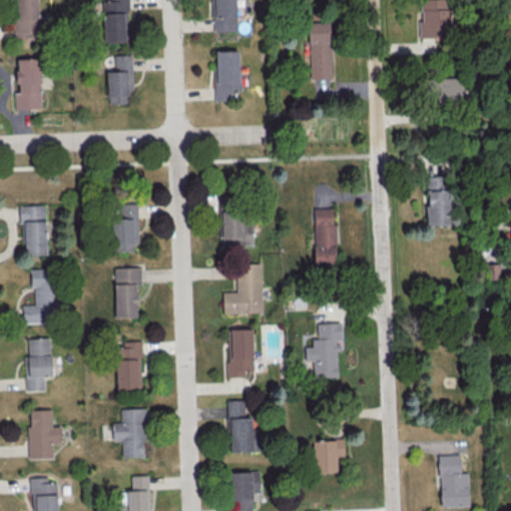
[(15,0),(16,39),(41,39),(39,0),(15,0)]
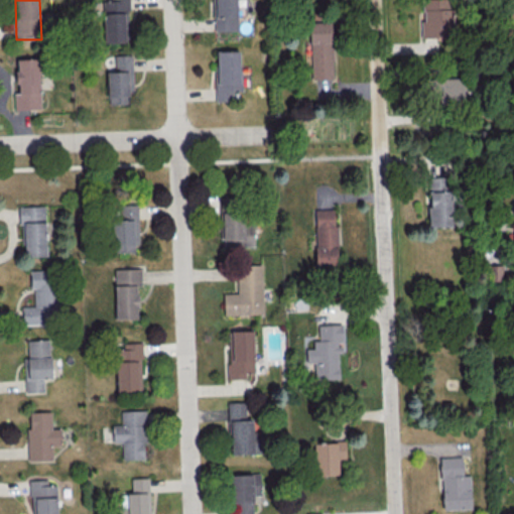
[(104,0),(106,44),(128,43),(127,14),(131,13),(131,0),(104,0)]
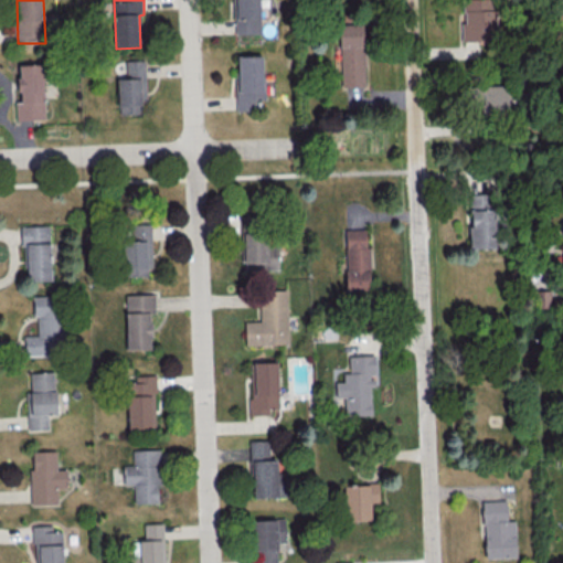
[(261,0),(236,0),(237,36),(262,35),(261,0)]
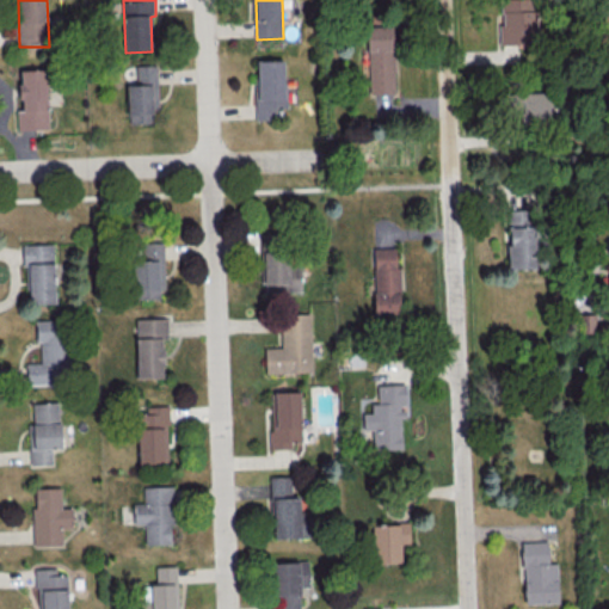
[(502,0),(502,47),(537,47),(537,0),(502,0)]
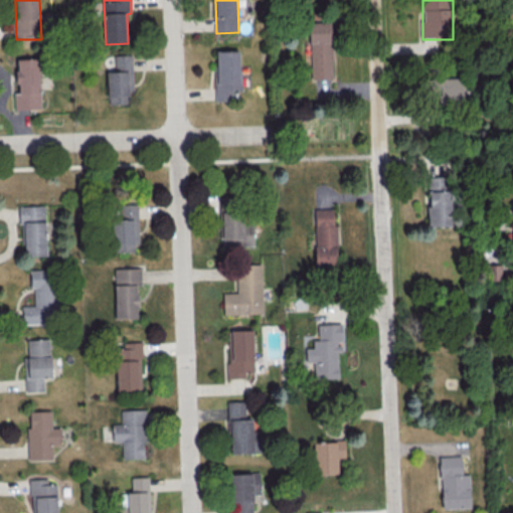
[(312,24),(312,80),(334,80),(333,23),(312,24)]
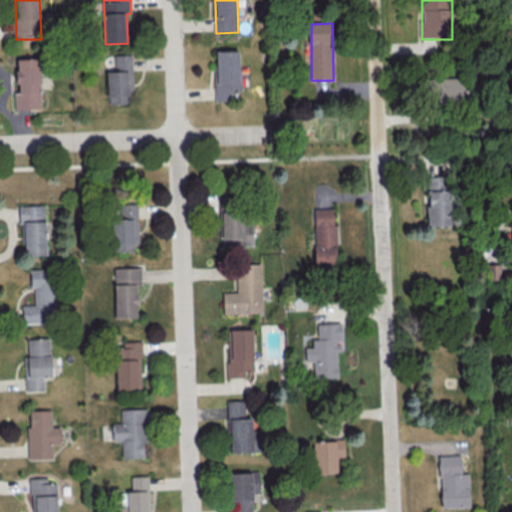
[(218,102),(234,102),(234,91),(242,91),(241,52),(217,52),(218,102)]
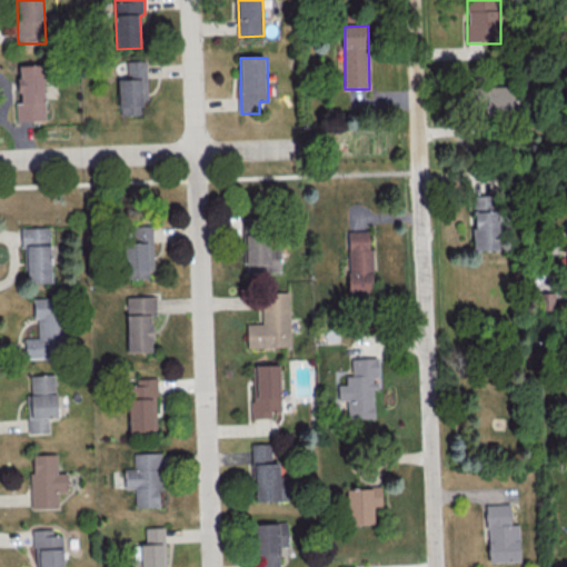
[(148,62),(128,62),(128,81),(120,81),(121,117),(145,117),(143,103),(149,103),(148,62)]
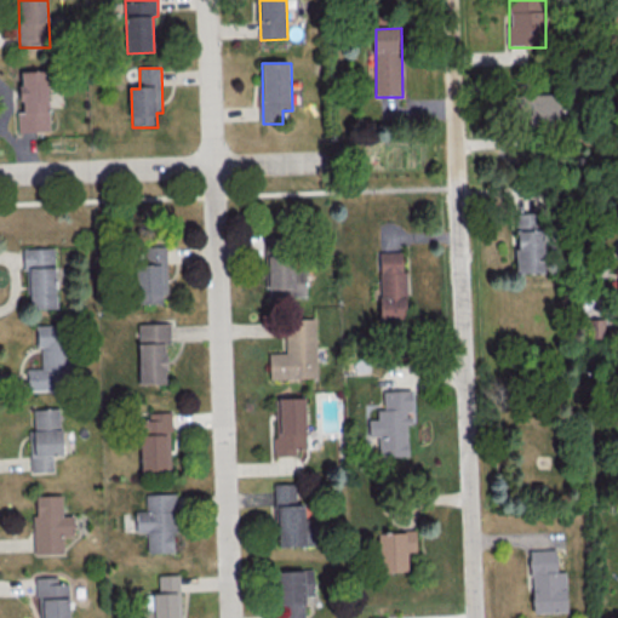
[(19,133),(51,132),(49,72),(22,73),(23,113),(18,114),(19,133)]
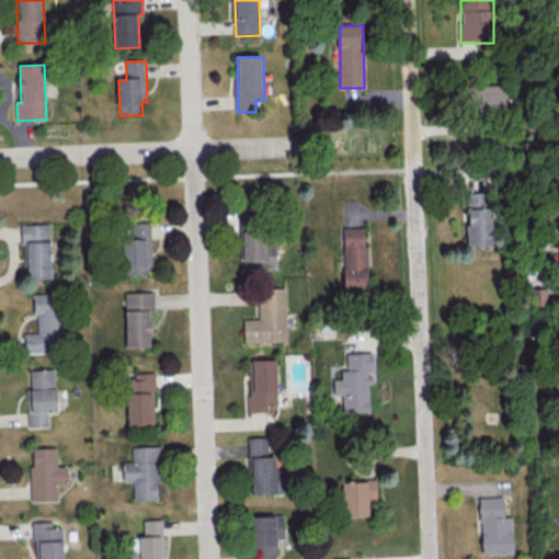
[(480,102),(480,115),(506,115),(505,87),(465,88),(465,102),(480,102)]
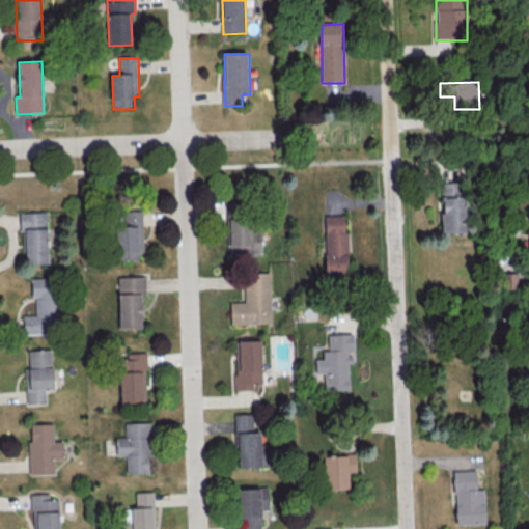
[(463,198),(463,184),(443,184),(442,197),(463,198)]
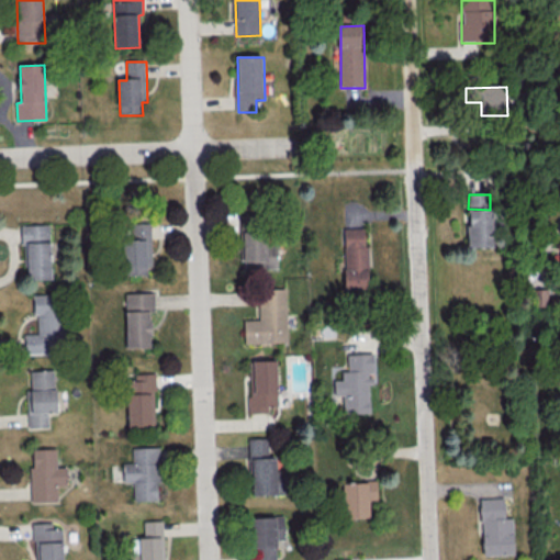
[(470,210),(469,249),(493,249),(494,211),(470,210)]
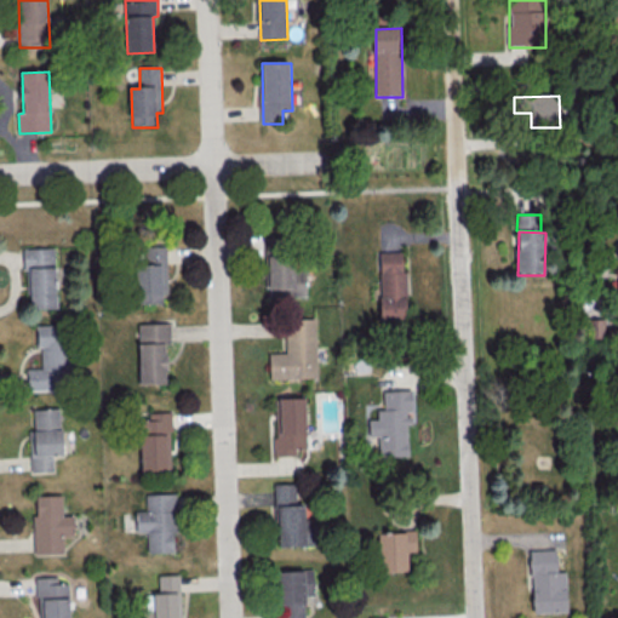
[(137,265),(138,307),(169,305),(167,244),(147,245),(147,265),(137,265)]
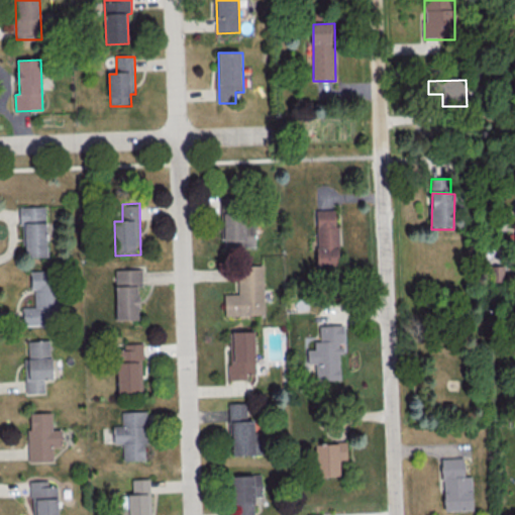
[(46,208),(20,209),(21,225),(25,225),(26,259),(47,259),(46,208)]
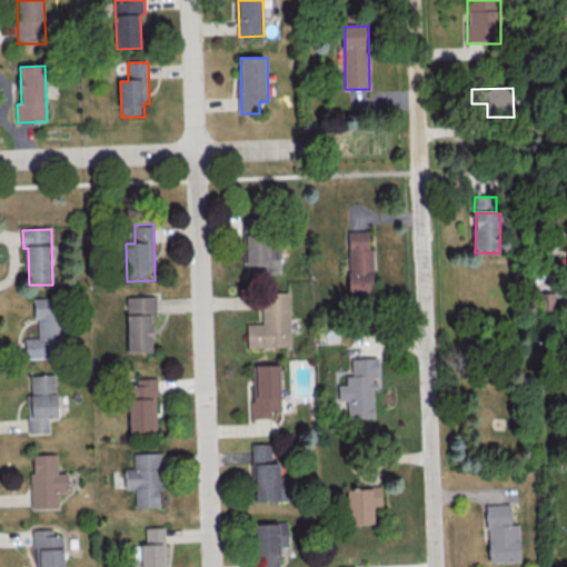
[(279,274),(280,234),(248,232),(247,274),(279,274)]
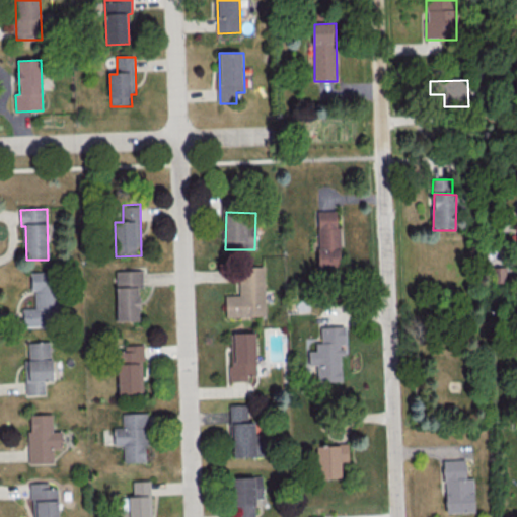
[(340,212),(318,213),(319,270),(341,269),(340,212)]
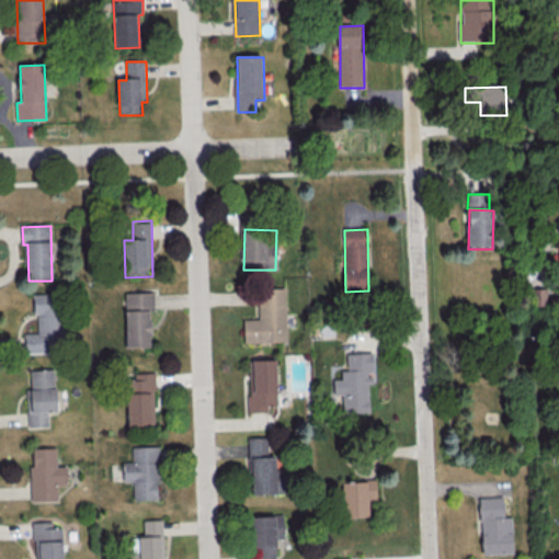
[(288,344),(287,289),(260,289),(261,321),(244,321),(246,345),(288,344)]
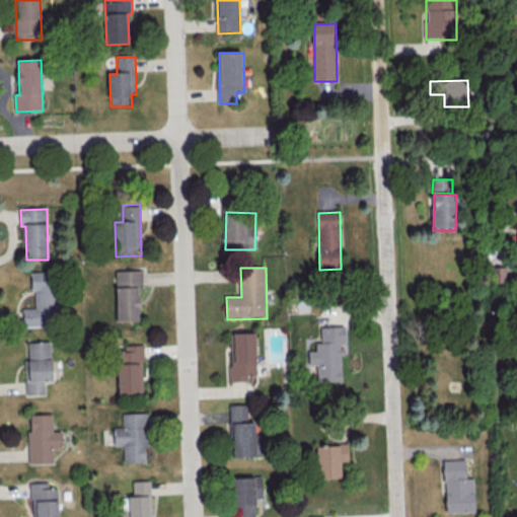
[(495,283),(506,284),(506,269),(496,268),(495,283)]
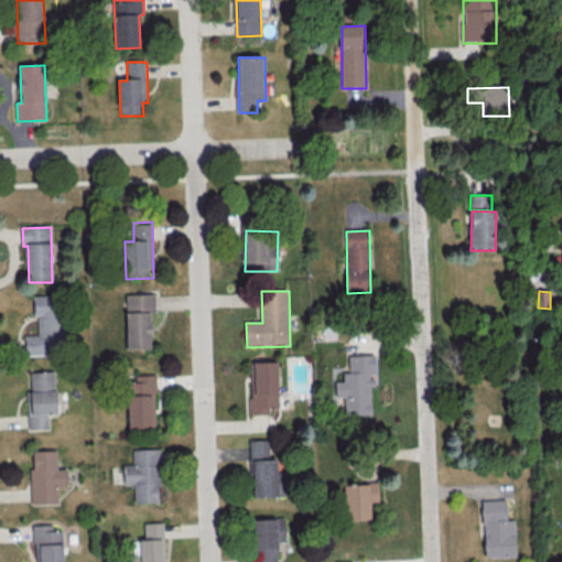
[(127,296),(128,352),(153,352),(152,315),(157,315),(155,295),(127,296)]
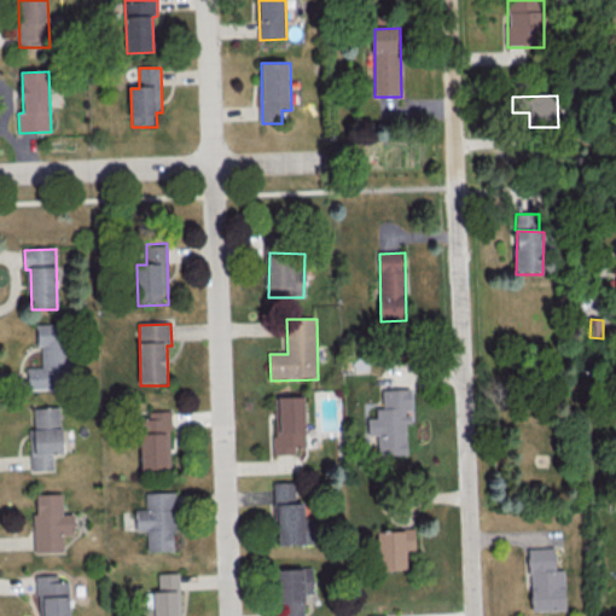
[(38,326),(39,349),(42,349),(42,368),(29,370),(29,391),(70,390),(69,325),(38,326)]
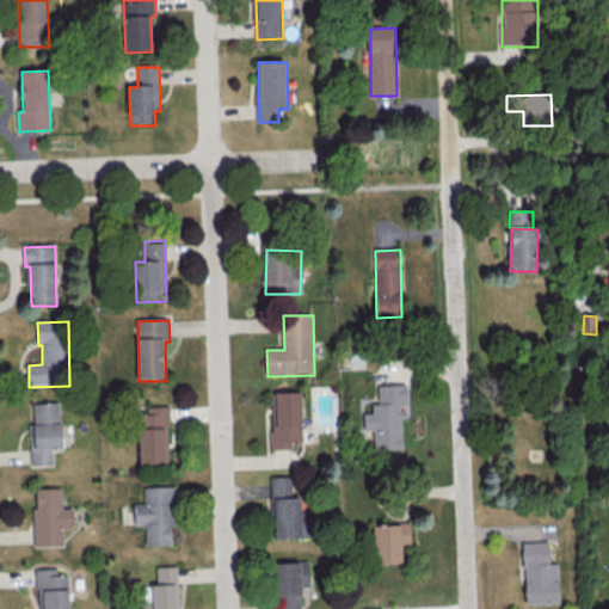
[(277,394),(277,430),(271,430),(271,453),(293,451),(293,443),(303,443),(302,393),(277,394)]
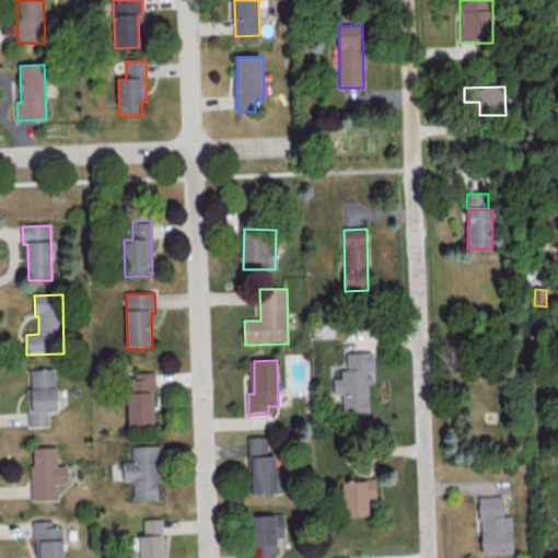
[(57,411),(56,370),(32,371),(33,413),(28,413),(30,429),(49,428),(49,411),(57,411)]
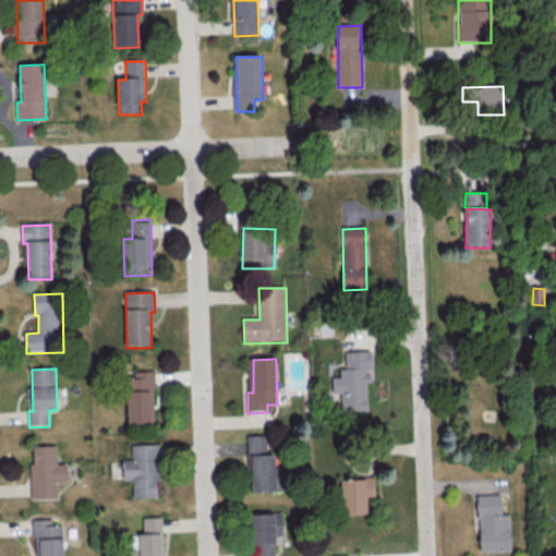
[(155,424),(155,374),(128,375),(129,424),(155,424)]
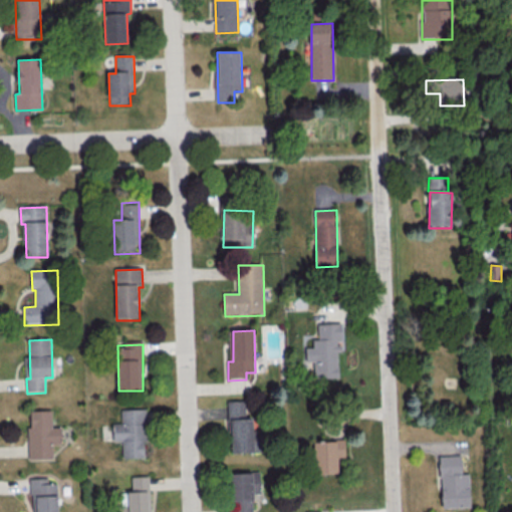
[(231,455),(263,455),(263,442),(254,442),(254,419),(248,419),(248,402),(231,403),(231,455)]
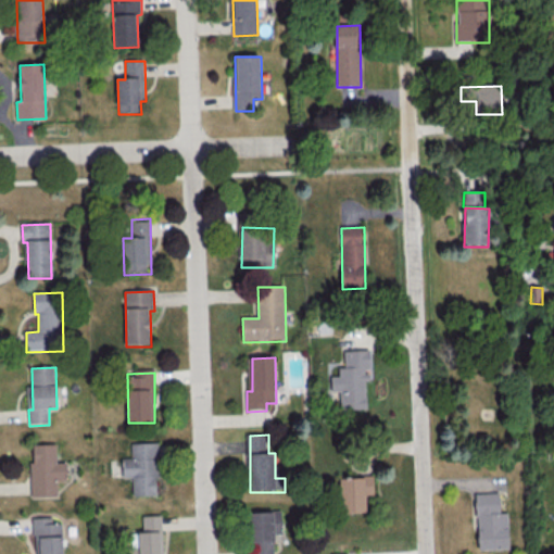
[(159,498),(158,443),(131,444),(133,460),(123,460),(123,480),(133,479),(134,499),(159,498)]
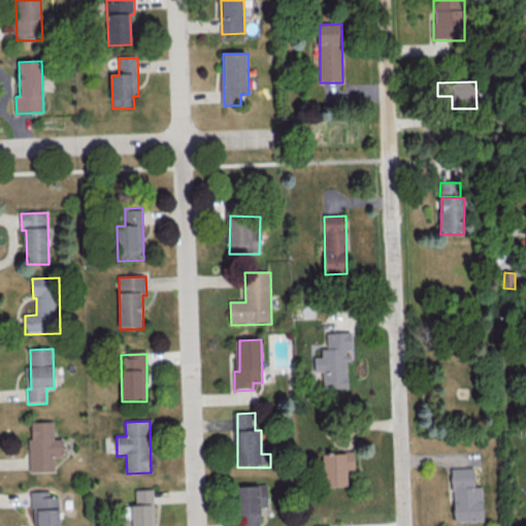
[(64,458),(64,439),(55,440),(55,423),(30,423),(31,474),(56,473),(55,459),(64,458)]
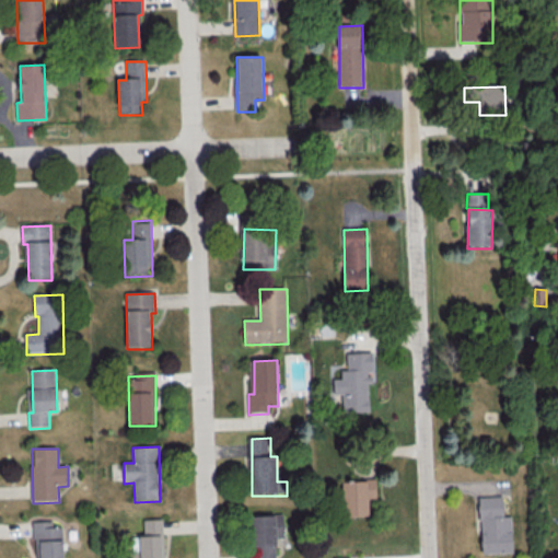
[(369,500),(378,499),(376,481),(344,483),(345,518),(369,518),(369,500)]
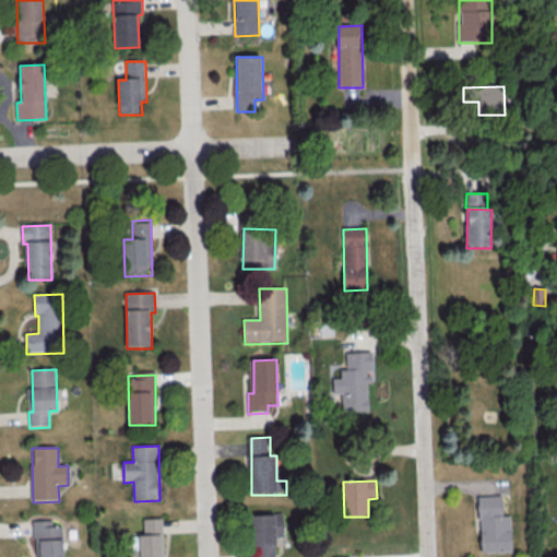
[(502,497),(478,497),(481,556),(512,555),(511,517),(504,517),(502,497)]
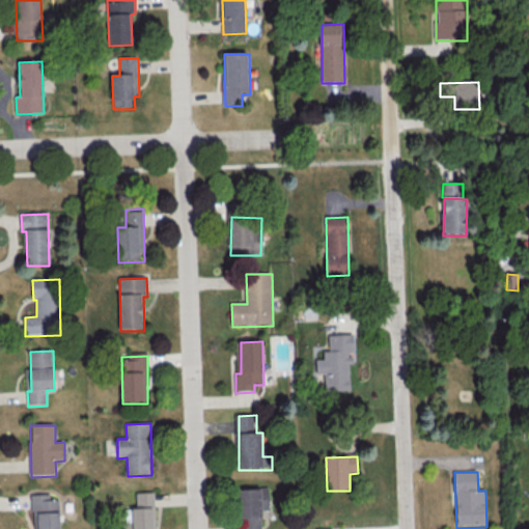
[(261,528),(261,490),(241,491),(242,528),(261,528)]
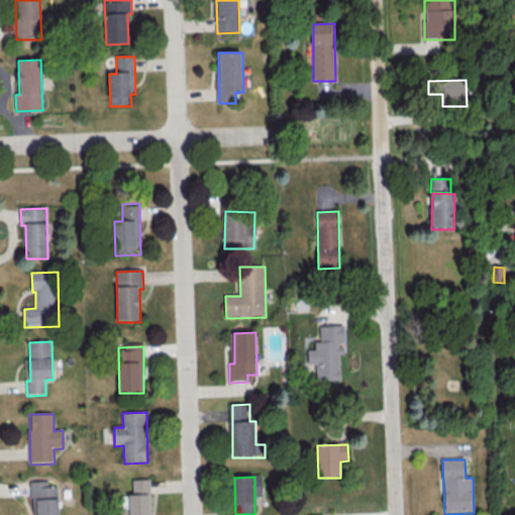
[(151,514),(150,481),(133,481),(133,497),(124,497),(124,506),(120,506),(120,514),(151,514)]
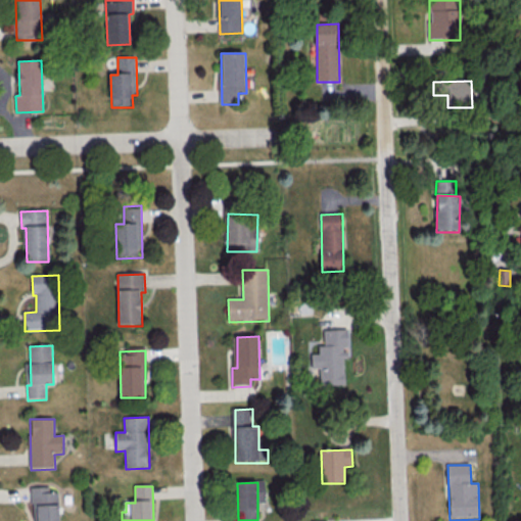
[(59,520),(58,493),(50,493),(50,487),(31,488),(32,505),(37,505),(37,520),(59,520)]
